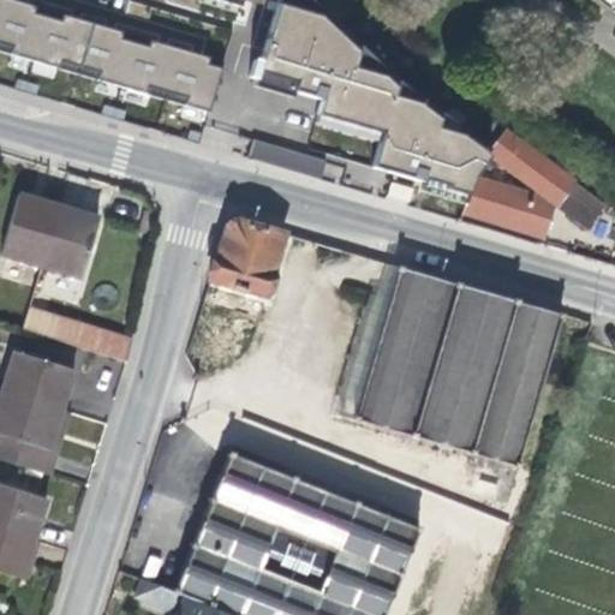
[(224,59),(24,0),(0,0),(0,53),(212,109),(224,59)]
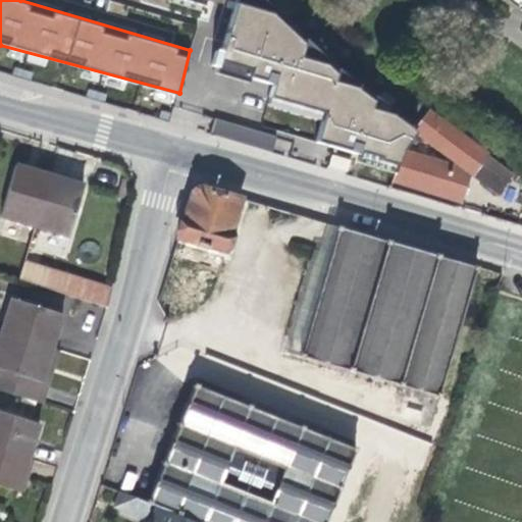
[(411,124),(274,0),(240,0),(219,69),(254,81),(256,73),(278,83),(272,105),(315,117),(309,136),(353,150),(352,157),(388,169),(395,143),(411,124)]
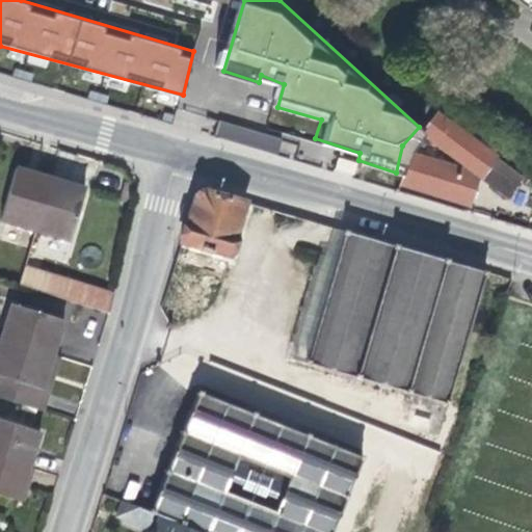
[(523,178),(435,113),(419,134),(422,136),(467,169),(409,153),(398,185),(470,206),(478,179),(506,200),(523,178)]
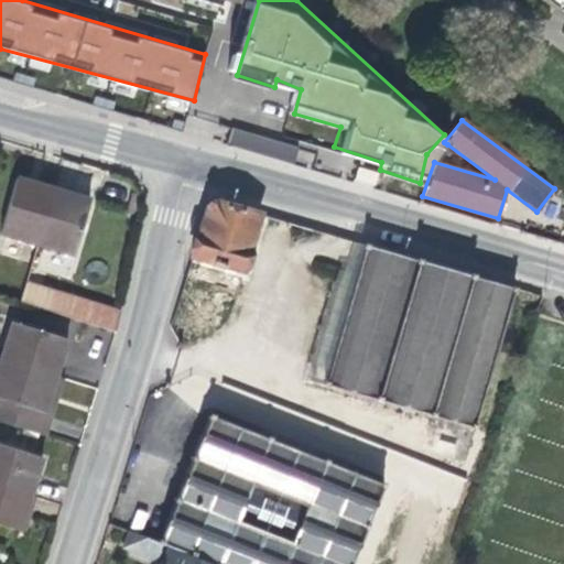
[(294,164),(299,148),(235,129),(229,145),(294,164)]
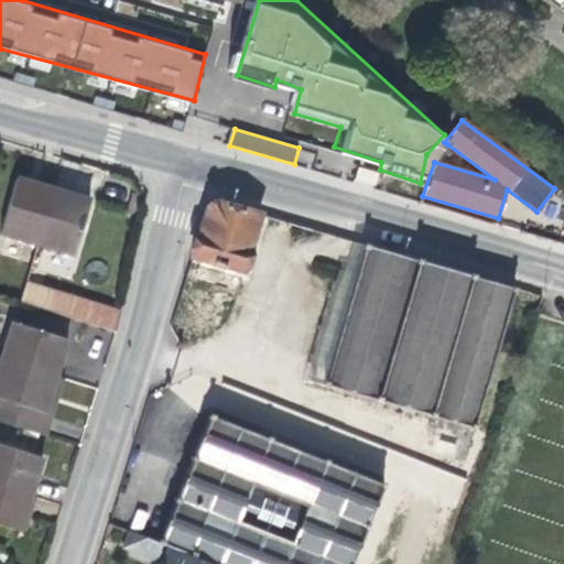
[(355,185),(378,186),(379,169),(355,167),(355,185)]
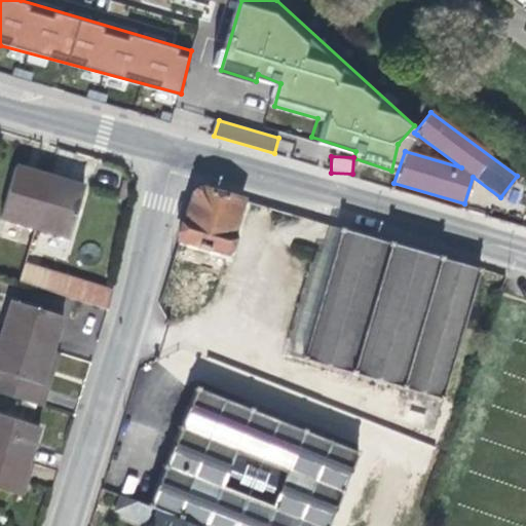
[(34,227),(49,175),(15,164),(0,218),(34,227)]
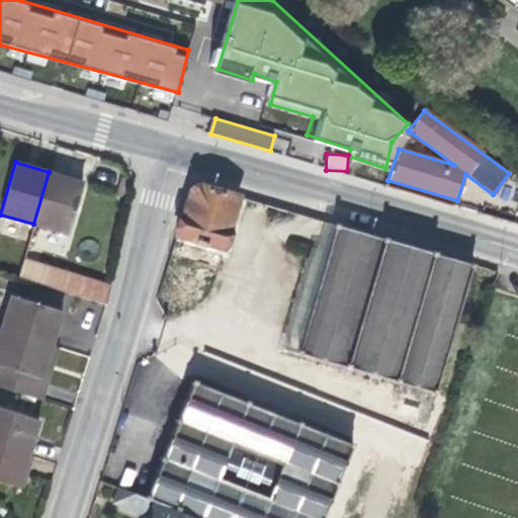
[(83,181),(49,172),(33,224),(68,234),(83,181)]
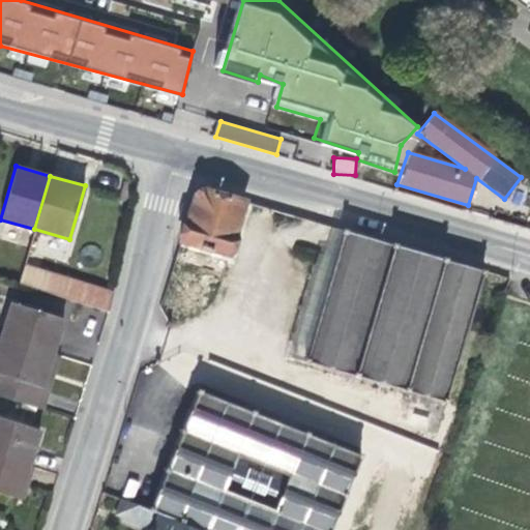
[(228,255),(244,201),(204,187),(194,194),(180,240),(228,255)]
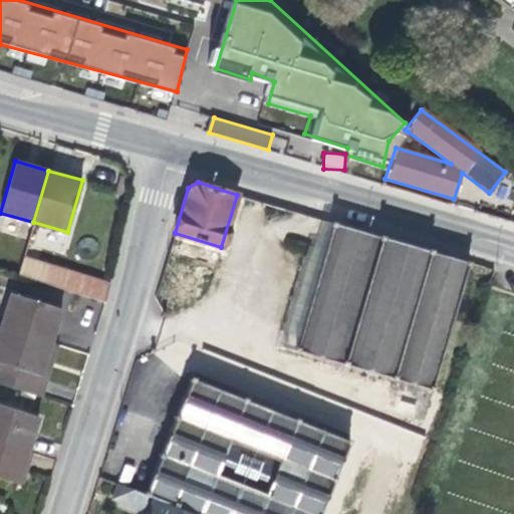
[(277,344),(294,350),(332,223),(323,221),(315,247),(307,244),(277,344)]
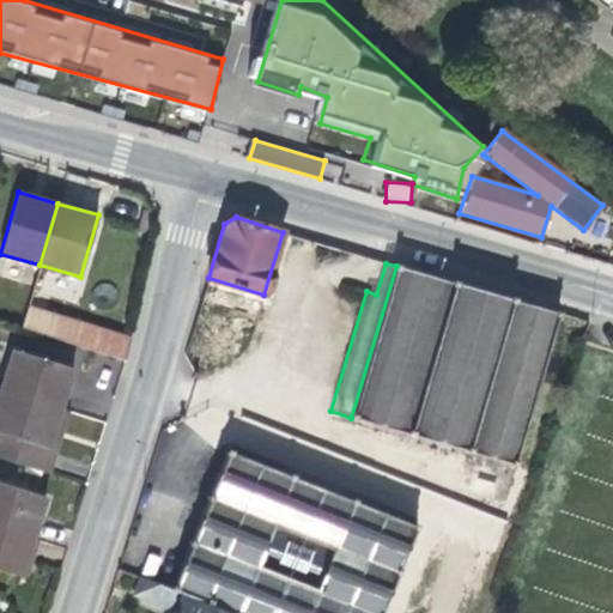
[(514,466),(558,314),(396,266),(351,418),(514,466)]
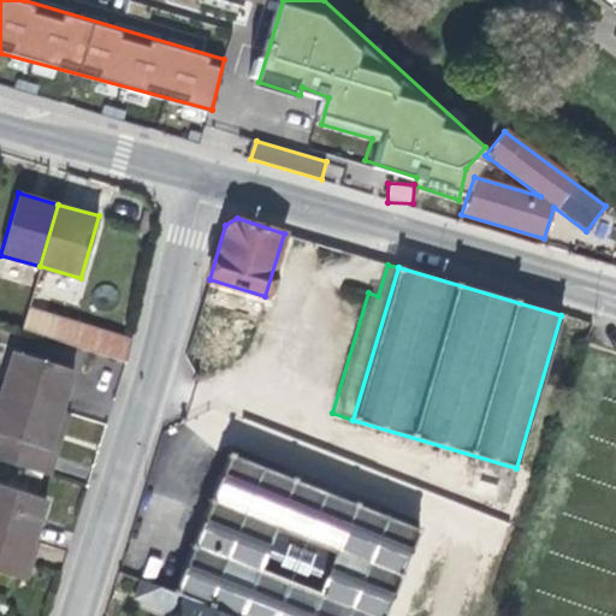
[(46,336),(126,361),(132,338),(29,307),(27,314),(51,320),(46,336)]
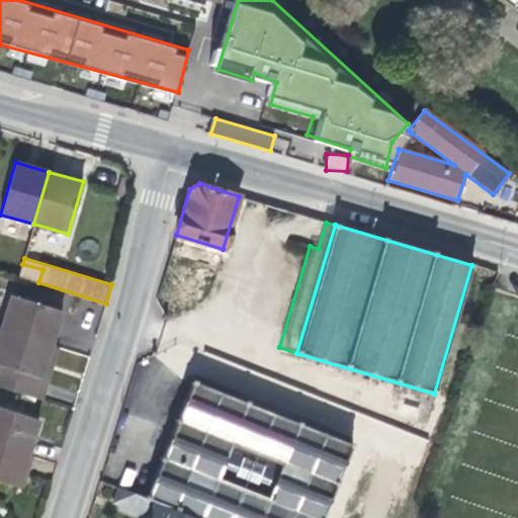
[(22,264),(18,276),(38,282),(42,269),(22,264)]
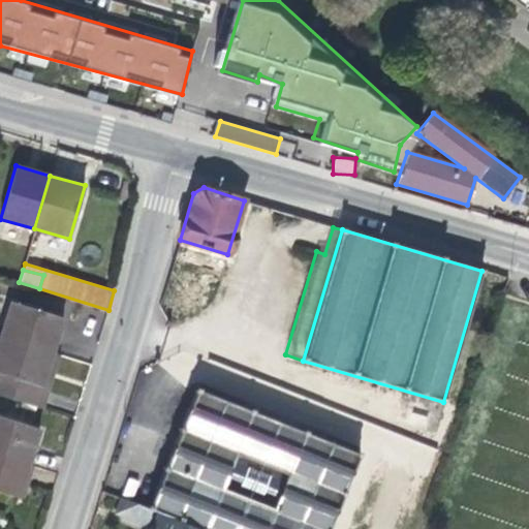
[(10,302),(0,335),(53,351),(63,317),(10,302)]
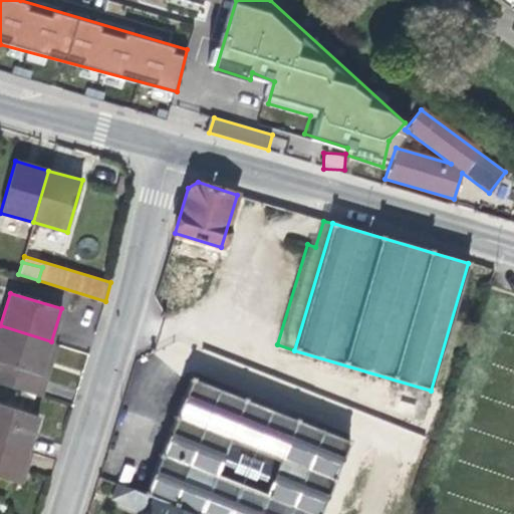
[(0,326),(0,383),(42,398),(58,344),(51,341),(0,325),(0,326)]
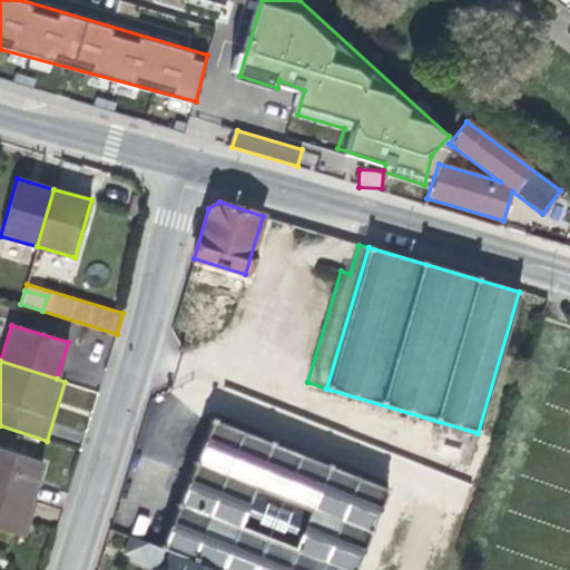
[(355,569),(386,490),(212,420),(160,549),(215,569),(355,569)]
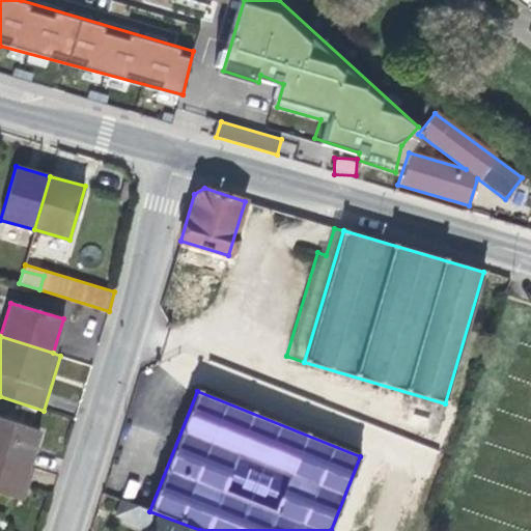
[(0,454),(28,465),(38,430),(0,418),(0,454)]
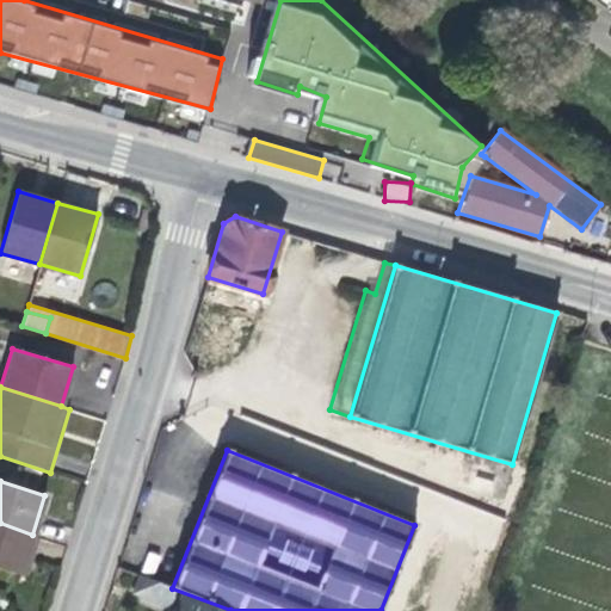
[(0,568),(20,575),(32,535),(0,523),(0,568)]
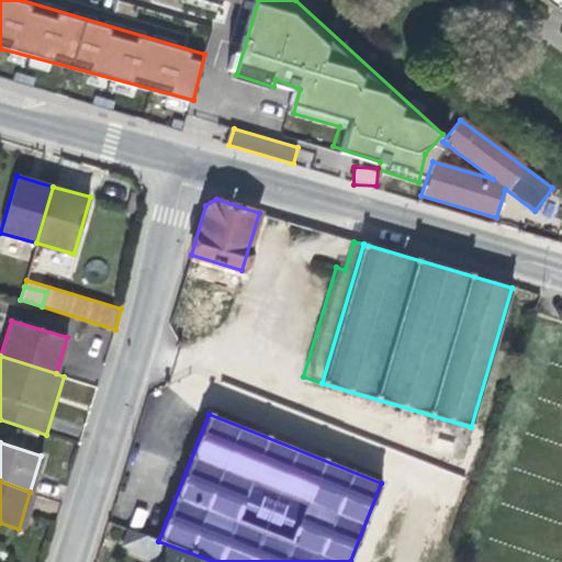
[(24,530),(35,493),(30,492),(19,529),(24,530)]
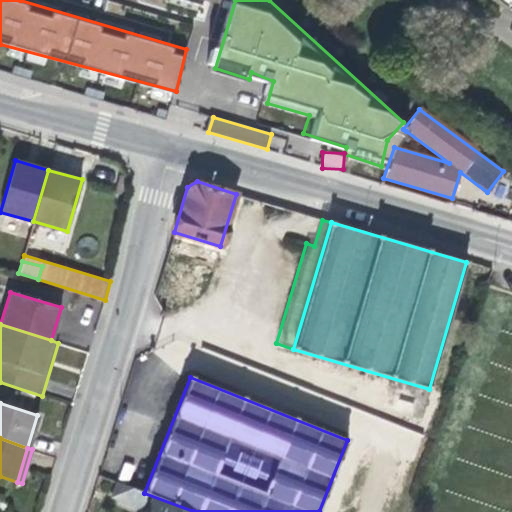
[(193,511),(144,493),(117,481),(112,496),(130,504),(131,501),(143,505),(144,502),(149,504),(145,511),(193,511)]
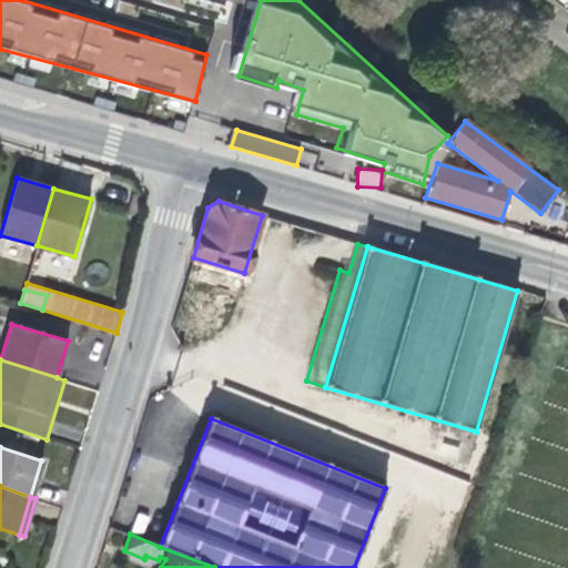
All buildings are outlined.
